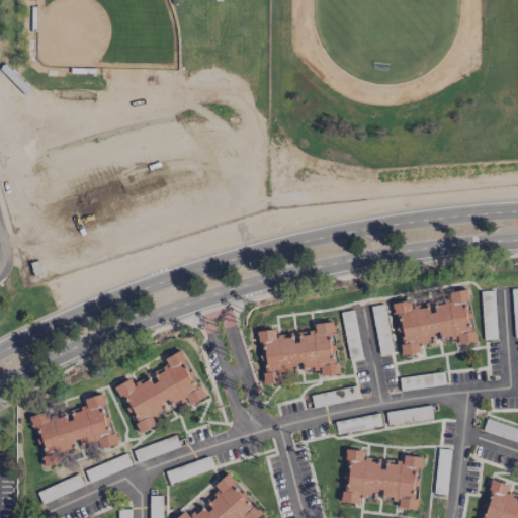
[(477,340),(467,288),(452,290),(453,297),(411,304),(410,299),(393,303),(401,354),(420,351),(420,345),(457,339),(458,343),(477,340)]
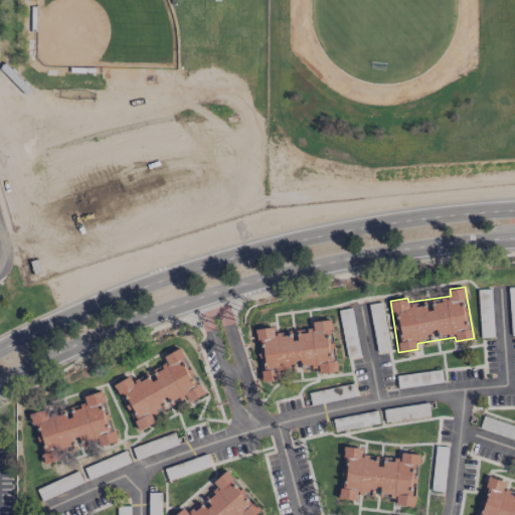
[(336,371),(330,318),(313,320),(314,328),(297,330),(298,339),(291,340),(290,332),(275,334),(274,326),(258,328),(264,380),(280,378),(279,371),(317,366),(318,373),(336,371)]
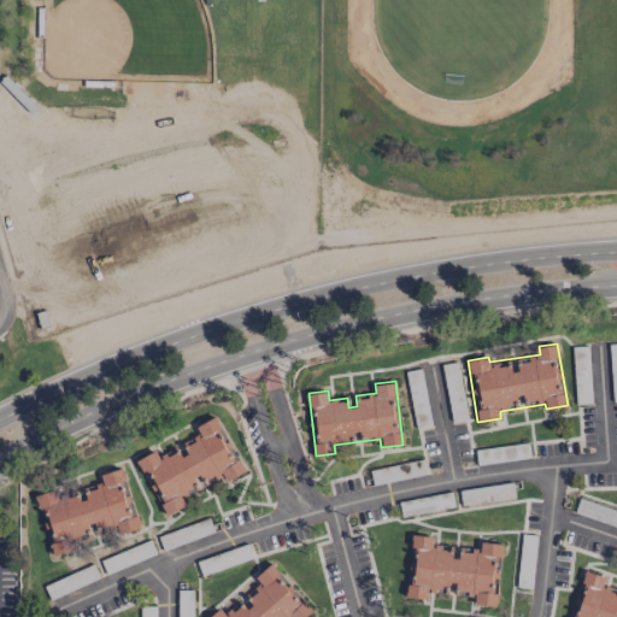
[(164,515),(187,506),(182,494),(224,479),(225,481),(240,475),(218,416),(195,425),(199,434),(180,442),(181,446),(157,454),(156,451),(135,459),(141,472),(148,470),(164,515)]
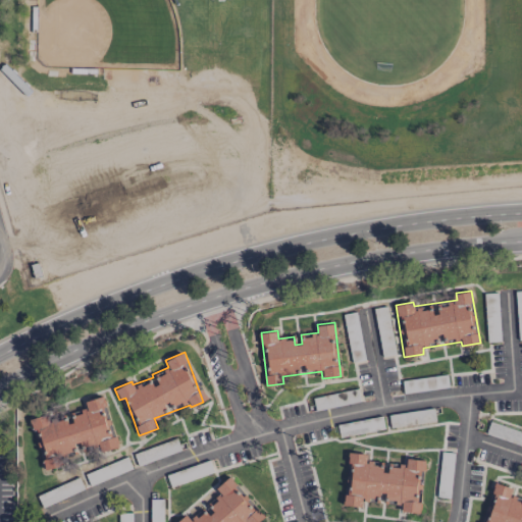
[(30,417),(32,431),(39,430),(43,468),(64,465),(63,456),(117,449),(115,431),(107,432),(103,397),(85,399),(86,409),(68,411),(68,413),(30,417)]
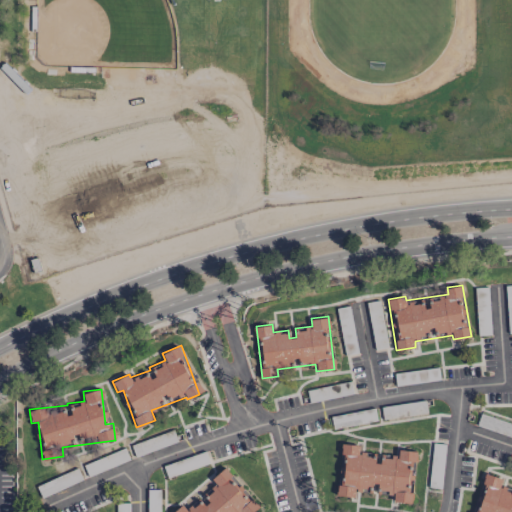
[(338,495),(354,497),(355,491),(371,493),(372,483),(378,483),(377,493),(394,495),(393,501),(411,503),(417,451),(398,449),(397,455),(378,453),(359,451),(360,445),(343,443),(338,495)]
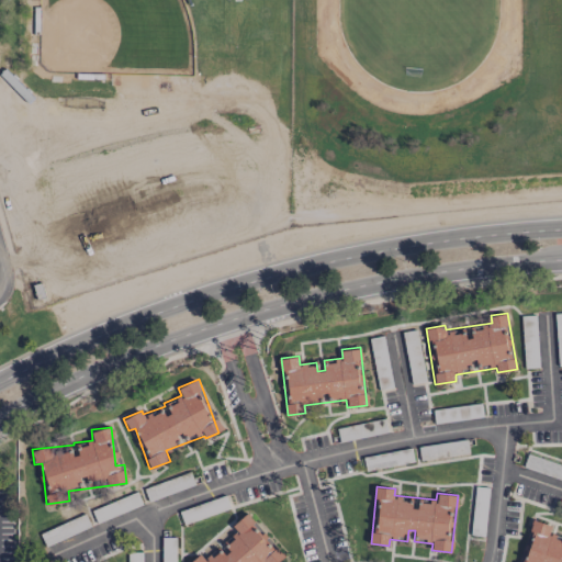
[(277,561),(284,557),(248,512),(232,525),(236,531),(220,544),(222,548),(205,561),(200,554),(189,561),(277,561)]
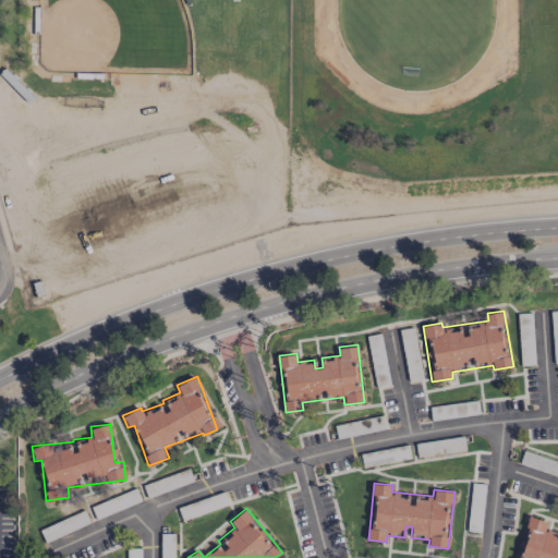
[(516,557),(557,557),(557,532),(546,529),(548,521),(529,516),(516,557)]
